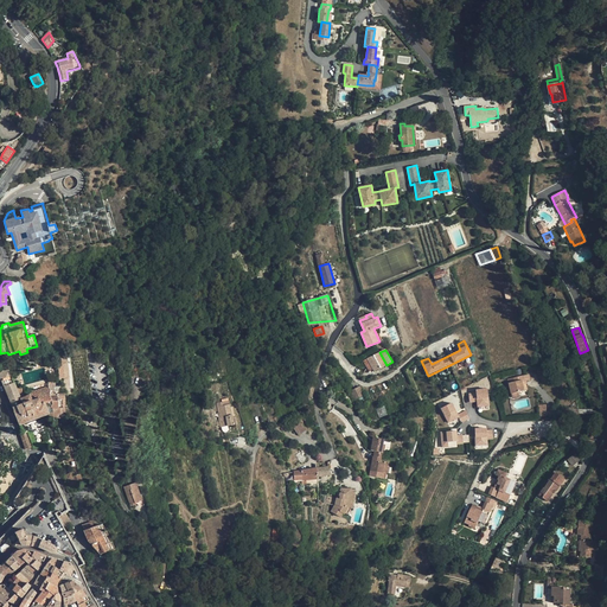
[(379,352),(366,358),(372,369),(375,371),(387,365),(379,352)]
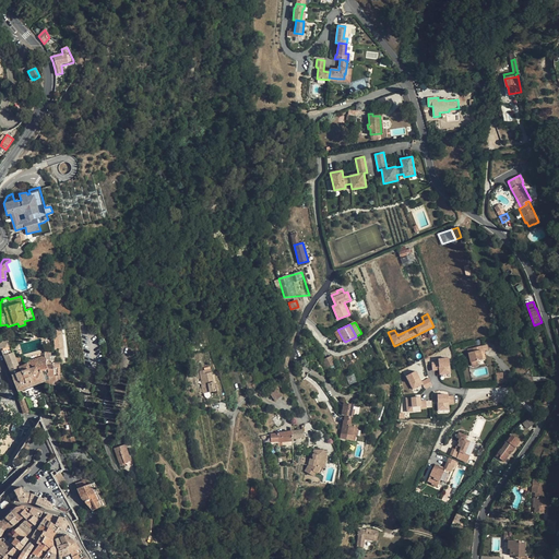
[(334,332),(340,342),(343,340),(337,330),(334,332)]
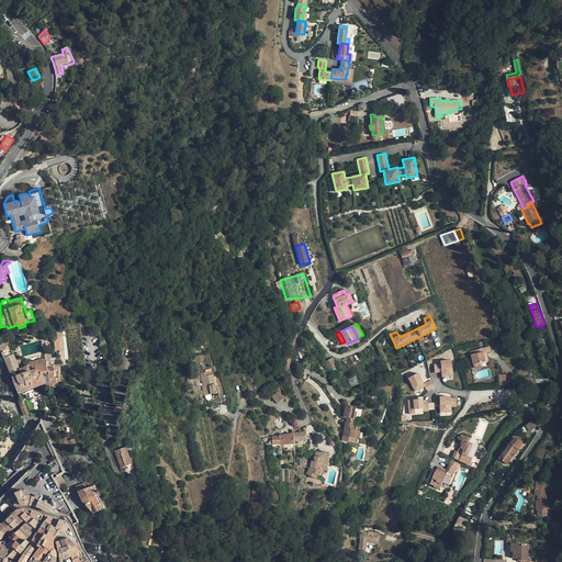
[(476,353),(471,355),(474,364),(479,363),(486,362),(484,356),(484,352),(485,352),(491,350),(490,347),(483,348),(475,350),(476,353)]
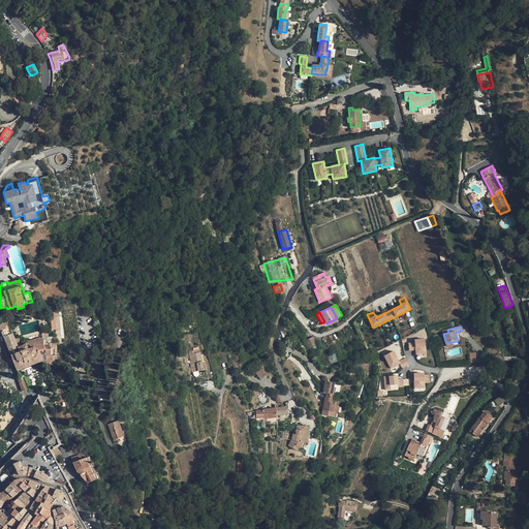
[(10,328),(0,330),(5,342),(14,338),(10,328)]
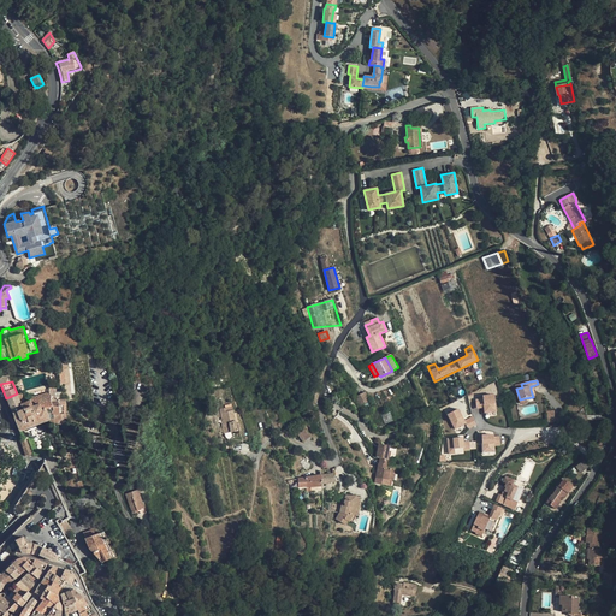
[(27,402),(23,394),(18,396),(17,394),(6,398),(19,432),(49,420),(52,430),(59,427),(58,426),(67,424),(66,400),(58,400),(58,392),(55,392),(54,390),(53,386),(48,388),(49,394),(47,394),(30,397),(31,400),(27,402)]
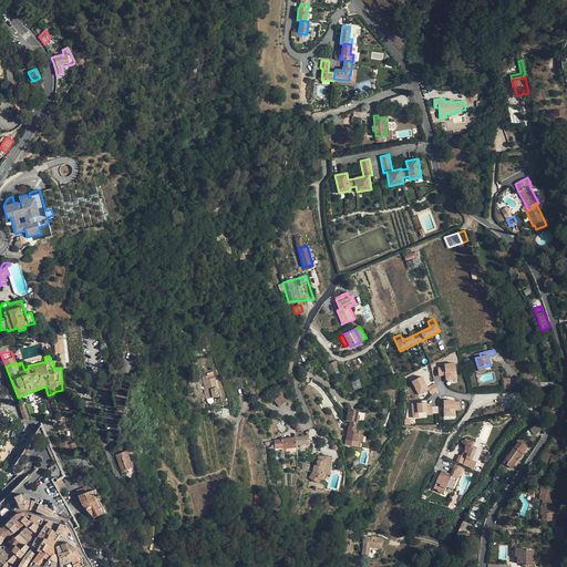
[(336,361),(327,366),(331,373),(340,369),(336,361)]
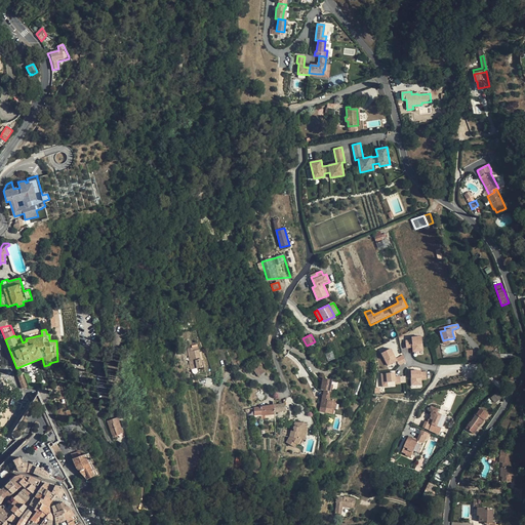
[(422,352),(423,337),(413,337),(413,340),(407,339),(407,347),(411,347),(411,345),(413,345),(413,352),(422,352)]
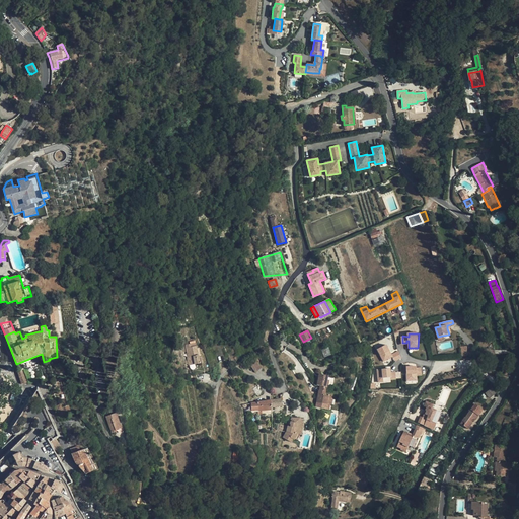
[(311,338),(303,342),(306,349),(314,345),(311,338)]
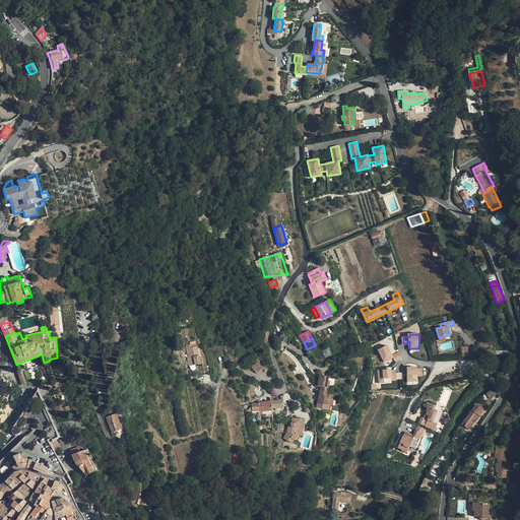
[(401,359),(398,351),(392,354),(387,343),(378,347),(383,360),(392,355),(394,361),(401,359)]
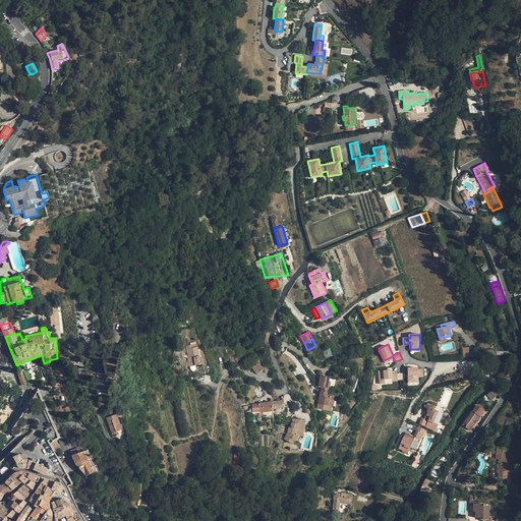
[(189,366),(201,364),(197,347),(192,348),(191,345),(186,346),(189,366)]
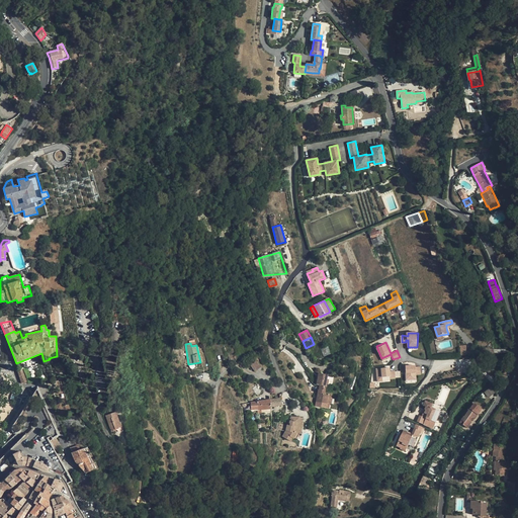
[(328,347),(321,349),(324,356),(331,354),(328,347)]
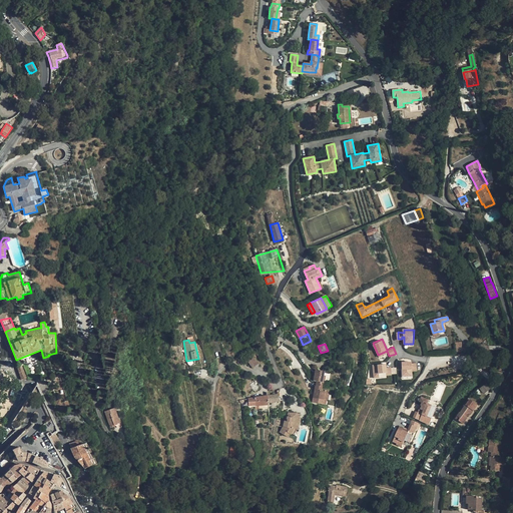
[(259,364),(252,355),(245,359),(252,368),(259,364)]
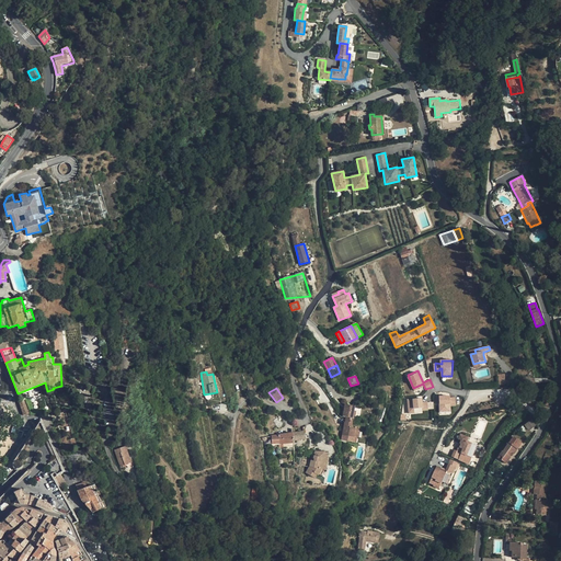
[(448,411),(448,405),(455,405),(455,398),(449,398),(449,397),(438,396),(438,411),(448,411)]
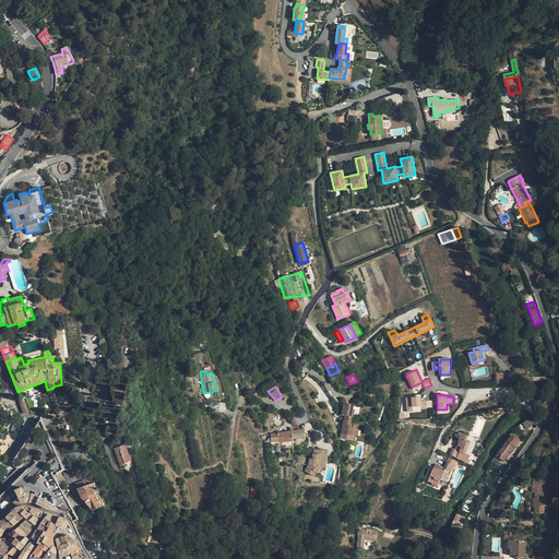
[(419,405),(419,408),(425,408),(426,401),(420,401),(420,396),(406,395),(405,409),(412,409),(412,405),(419,405)]
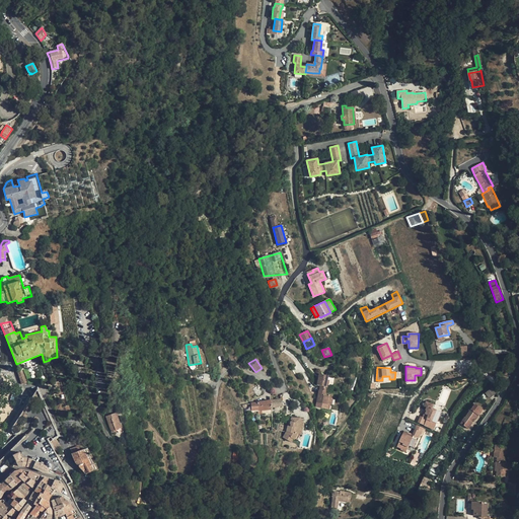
[(17,371),(21,385),(27,383),(22,369),(17,371)]
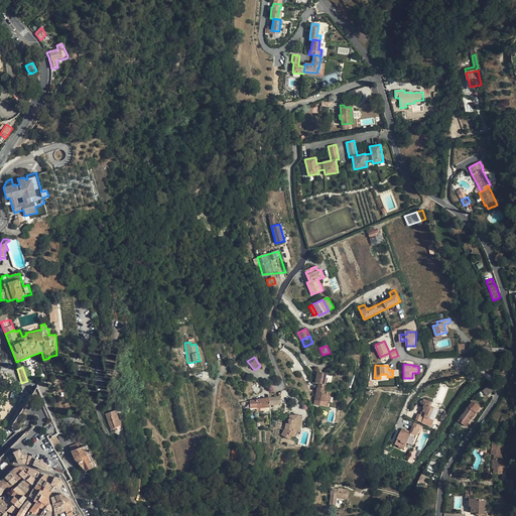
[(327,373),(317,372),(315,383),(318,383),(317,388),(325,389),(326,389),(327,384),(325,384),(326,377),(327,373)]
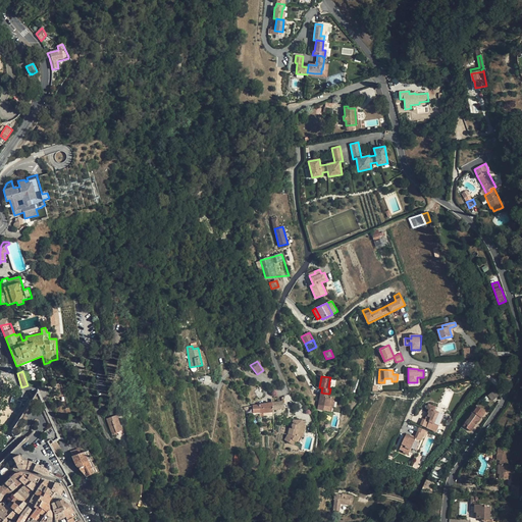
[(254,392),(259,399),(264,395),(259,387),(254,392)]
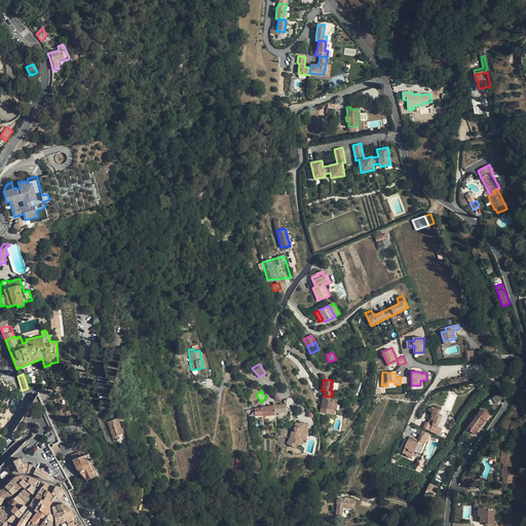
[(498,392),(491,399),(496,404),(502,398),(498,392)]
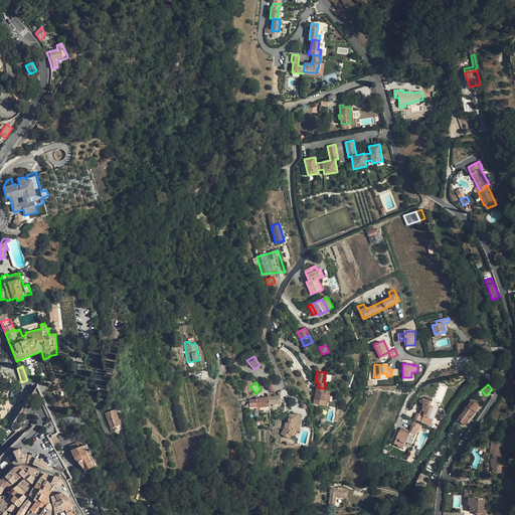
[(323,392),(324,388),(317,387),(317,386),(314,399),(318,399),(319,399),(319,404),(327,406),(328,401),(325,400),(326,396),(326,392),(323,392)]
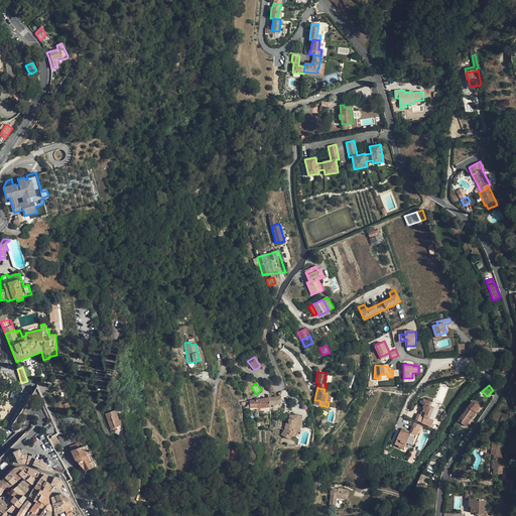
[(269,405),(279,404),(279,396),(269,398),(269,405)]
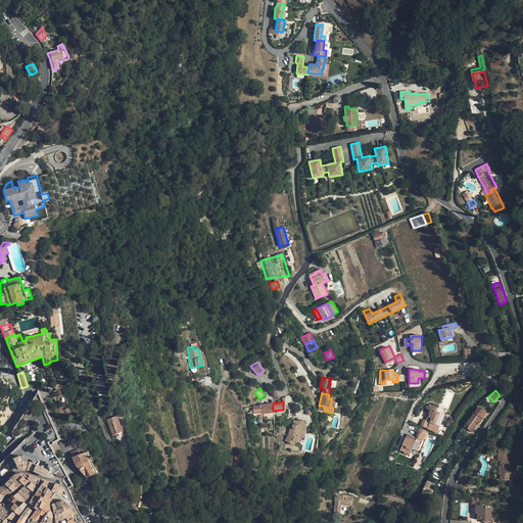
[(259,406),(260,414),(273,413),(273,411),(273,403),(259,406)]
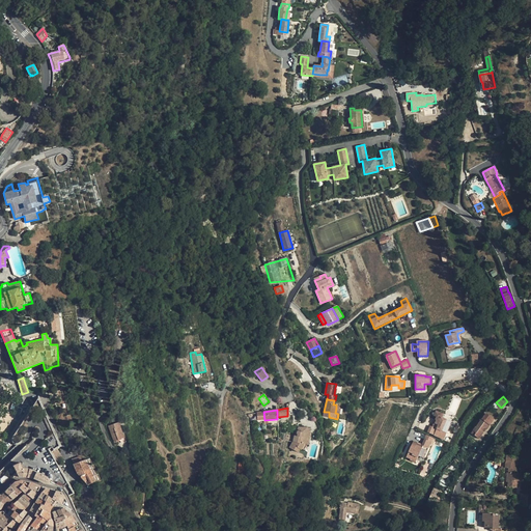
[(432,427),(429,426),(427,434),(435,437),(437,429),(443,431),(447,421),(441,418),(442,415),(436,412),(434,416),(437,417),(432,427)]
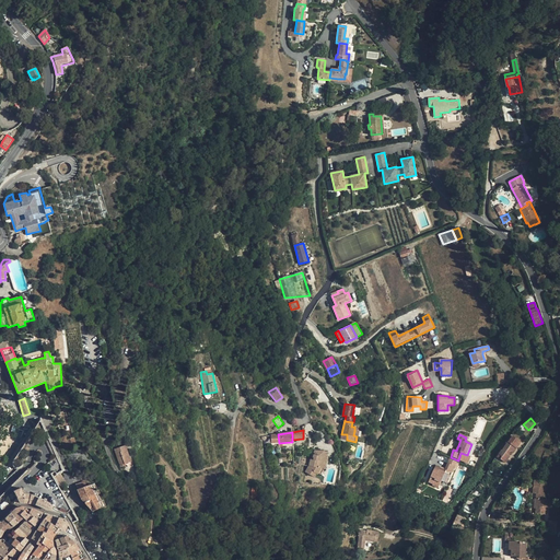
[(78,447),(74,438),(68,441),(66,435),(59,439),(63,452),(78,447)]
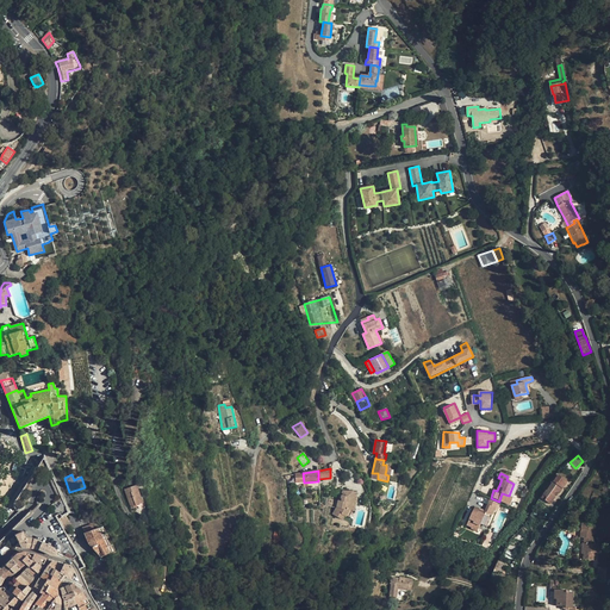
[(559,493),(568,481),(559,474),(543,495),(548,497),(546,500),(551,504),(556,497),(554,496),(556,492),(559,493)]
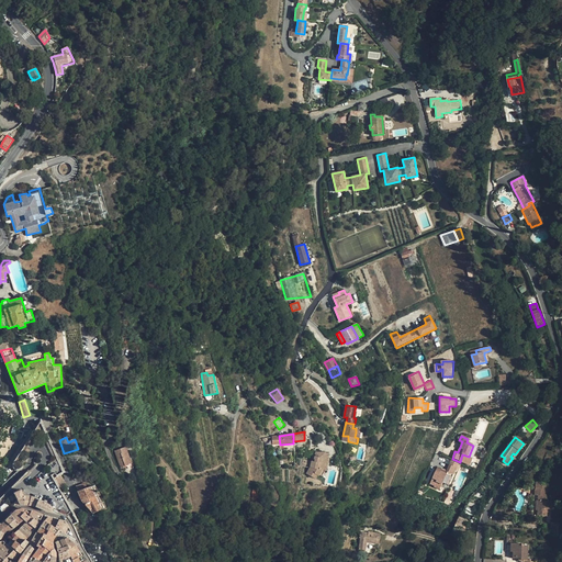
[(125,465),(132,463),(126,447),(115,450),(121,469),(126,468),(125,465)]
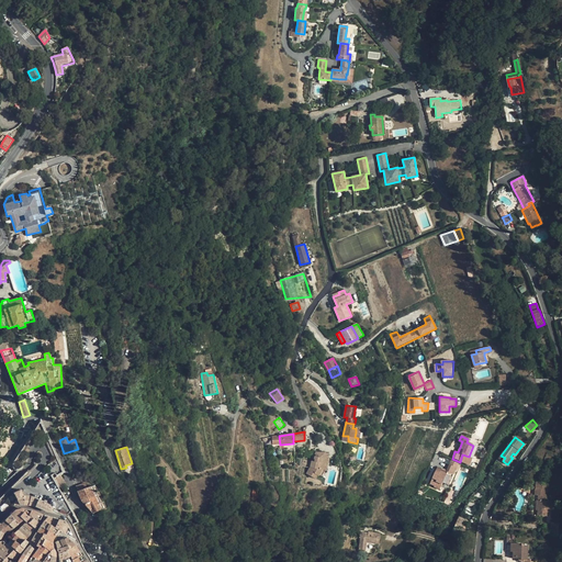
[(316,452),(314,459),(315,459),(314,461),(312,461),(311,467),(310,468),(306,473),(315,479),(318,474),(318,475),(319,474),(323,470),(324,470),(325,462),(325,453),(325,452),(316,452)]
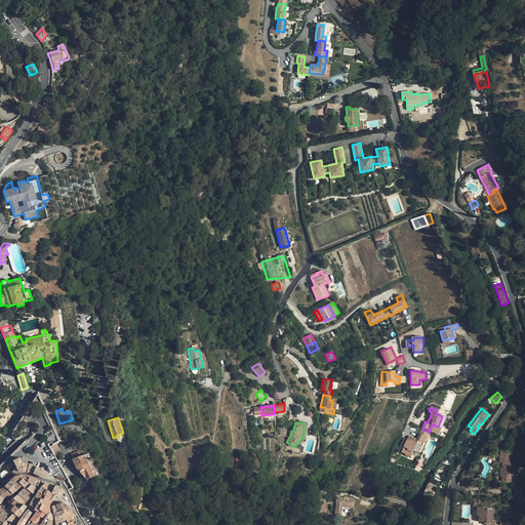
[(409,437),(402,453),(412,457),(418,442),(423,444),(427,438),(419,435),(416,441),(409,437)]
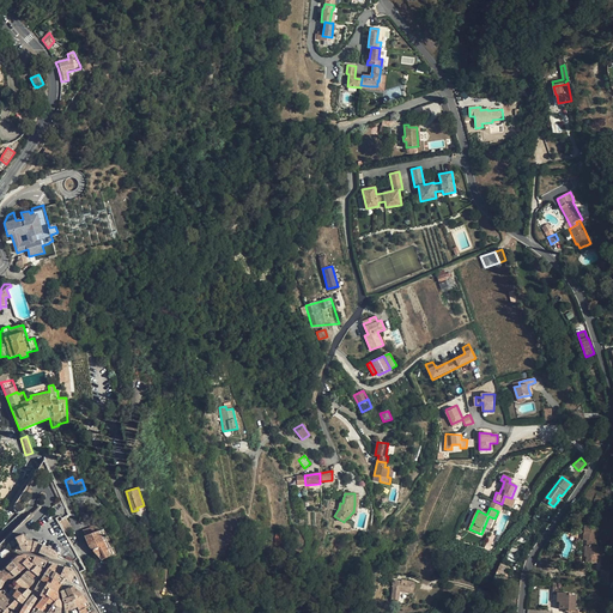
[(73,529),(67,519),(61,522),(67,533),(73,529)]
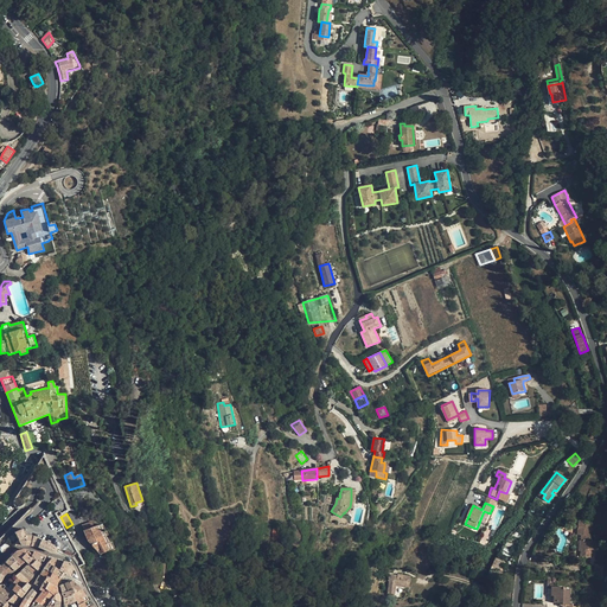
[(94,528),(91,521),(82,525),(88,541),(101,554),(112,549),(100,525),(94,528)]
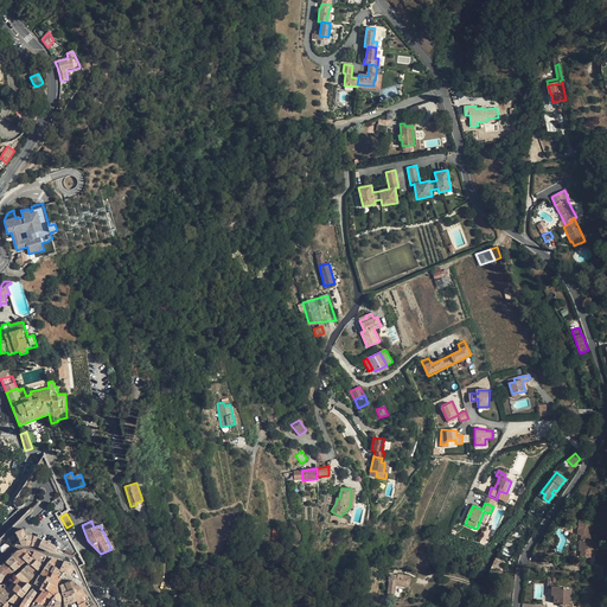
[(590,541),(590,524),(586,524),(586,521),(580,521),(579,529),(577,535),(582,535),(581,541),(580,541),(579,551),(581,551),(590,551),(590,555),(596,555),(596,554),(598,554),(599,550),(599,541),(590,541)]
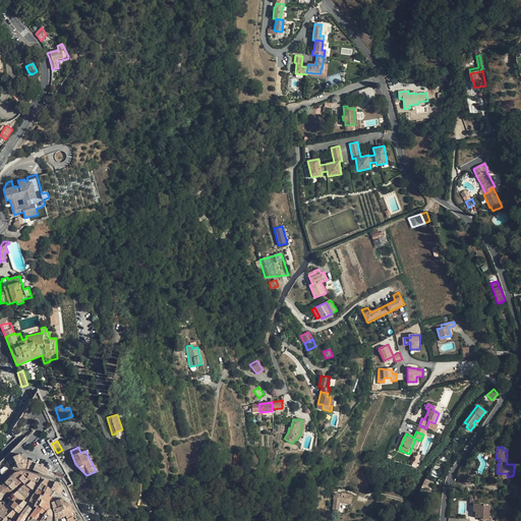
[(30,461),(29,460),(22,460),(20,454),(13,457),(19,468),(22,468),(26,468),(30,461)]
